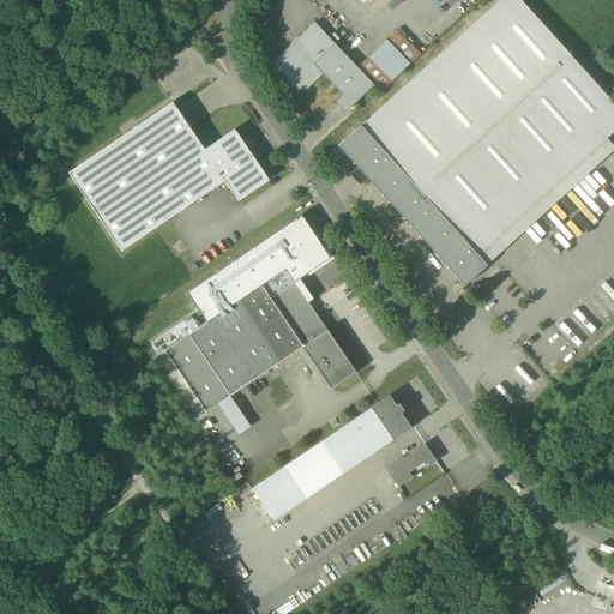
[(499,0),(361,126),(477,256),(606,139),(613,131),(613,104),(518,0),(499,0)]
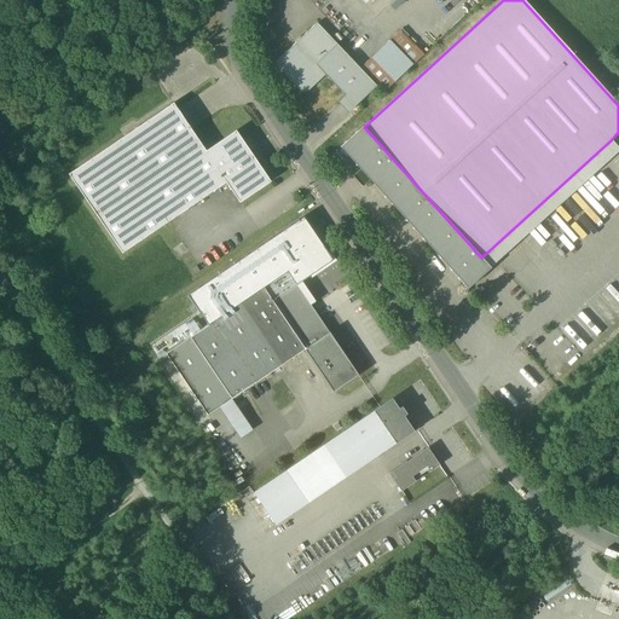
[(395,0),(389,6),(394,11),(405,0),(395,0)]
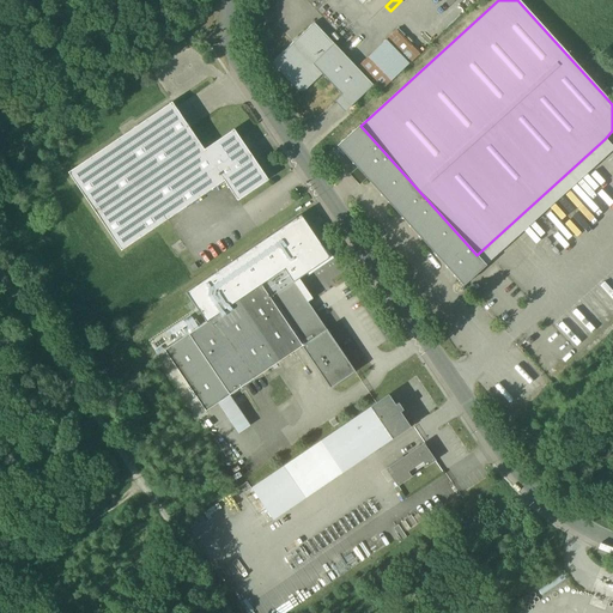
[(374,86),(334,44),(314,23),(274,61),(274,66),(298,92),(304,92),(322,76),(352,107),(374,86)]
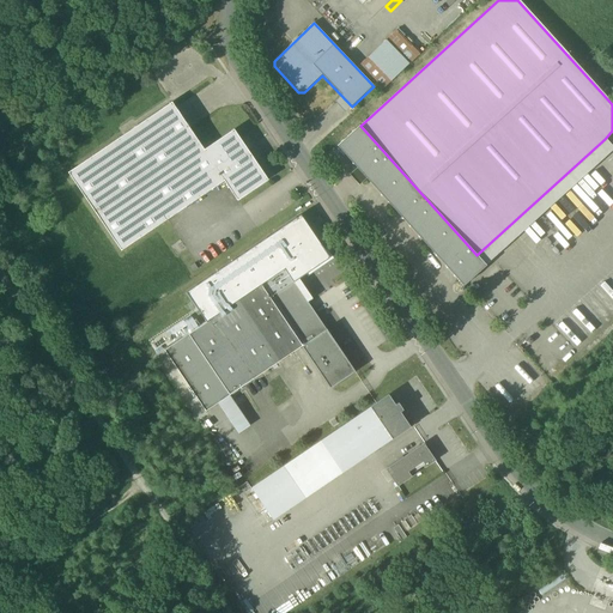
[(419,54),(396,30),(386,41),(410,65),(419,54)]
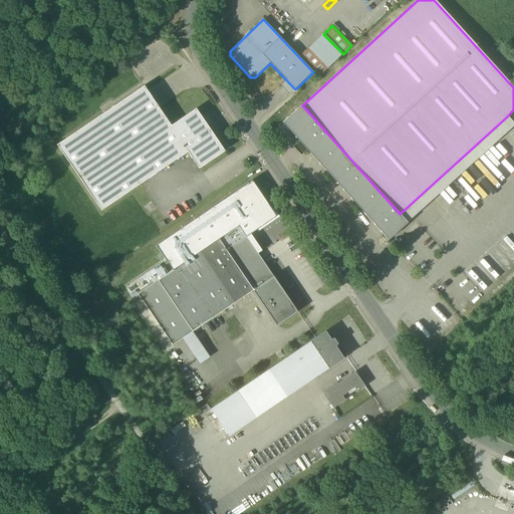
[(342,53),(323,34),(309,48),(328,67),(342,53)]
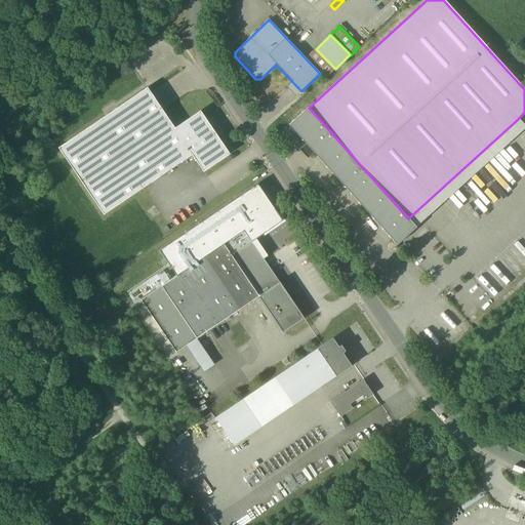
[(335,70),(316,48),(307,57),(326,78),(335,70)]
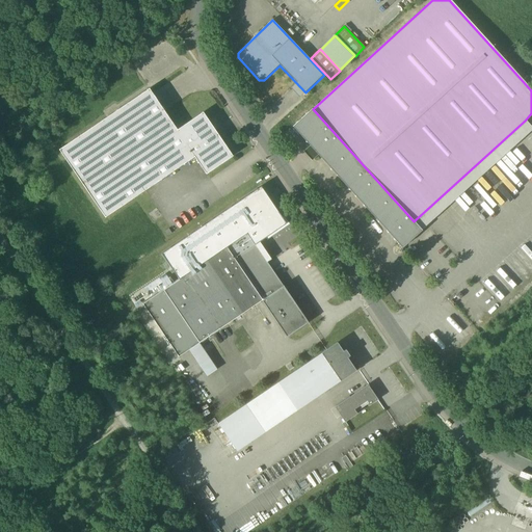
[(203,112),(178,130),(150,89),(59,151),(105,218),(194,157),(206,175),(233,157),(203,112)]
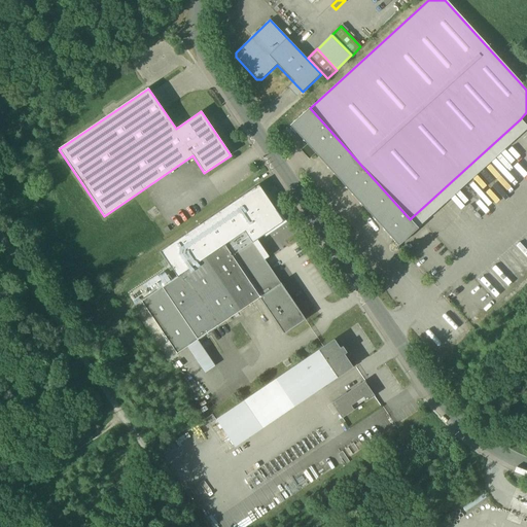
[(315,153),(398,246),(418,229),(418,227),(410,219),(310,108),(290,126),(307,144),(315,153)]
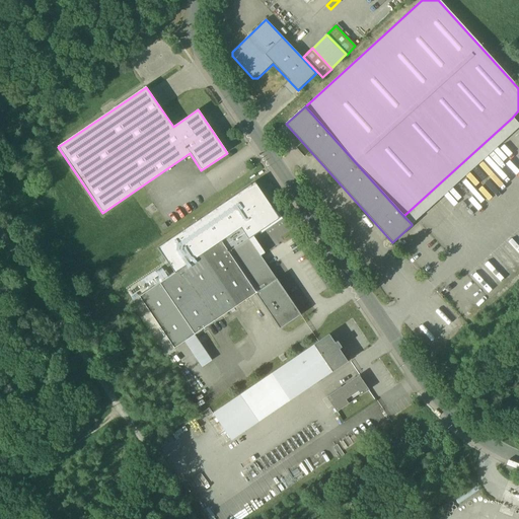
[(403,216),(412,224),(518,127),(518,125),(512,118),(403,216)]
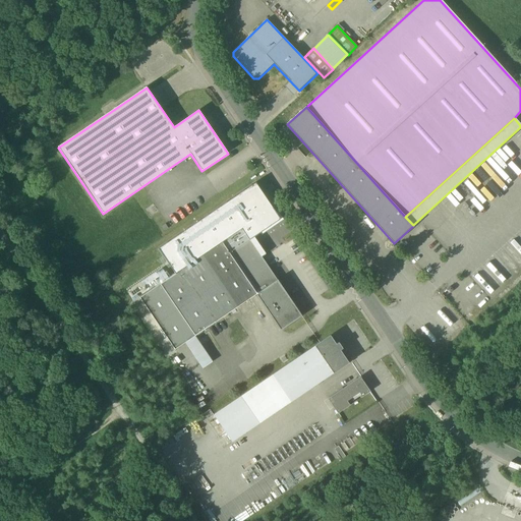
[(311,152),(303,142),(297,149),(305,158),(311,152)]
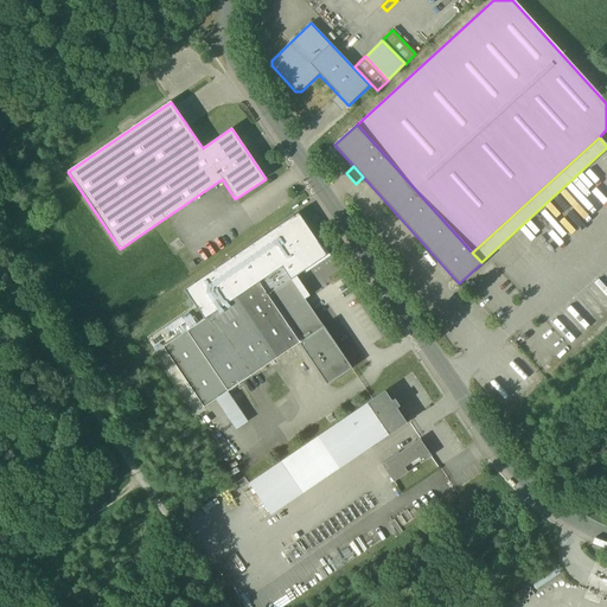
[(185,289),(205,319),(210,315),(234,299),(259,282),(282,266),(291,279),(296,275),(304,272),(305,274),(331,256),(320,240),(318,242),(298,212),(185,289)]
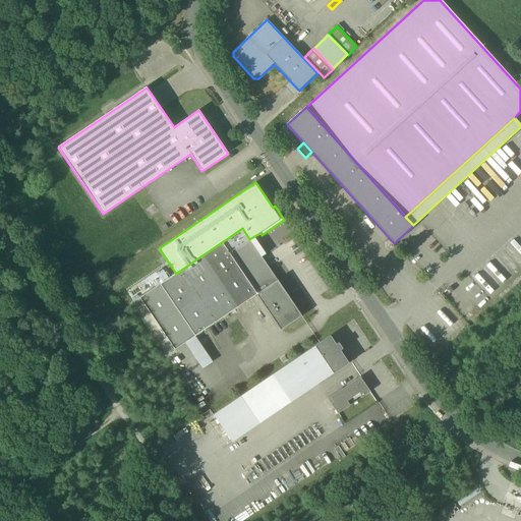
[(242,228),(222,242),(257,294),(278,281),(262,257),(249,239),(242,228)]
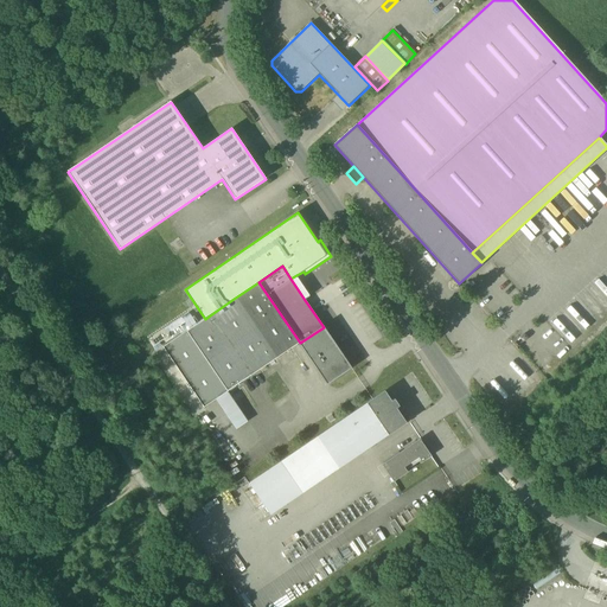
[(310,295),(296,275),(291,279),(305,300),(310,295)]
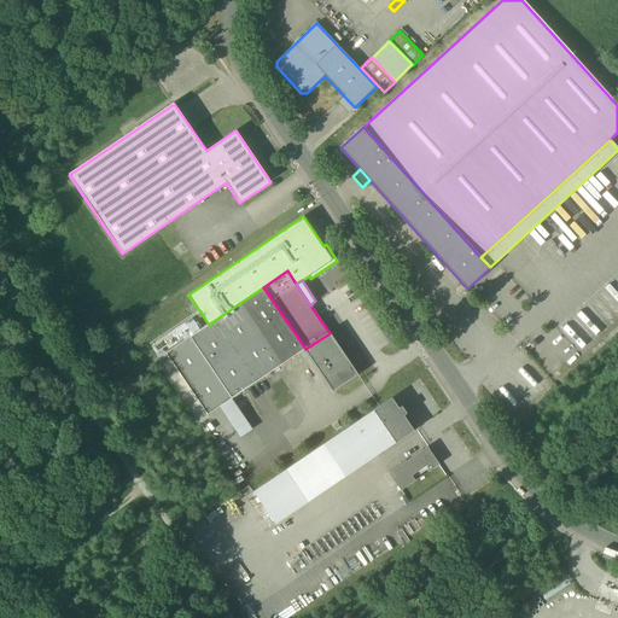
[(304,350),(305,349),(263,287),(238,304),(279,366),(304,350)]
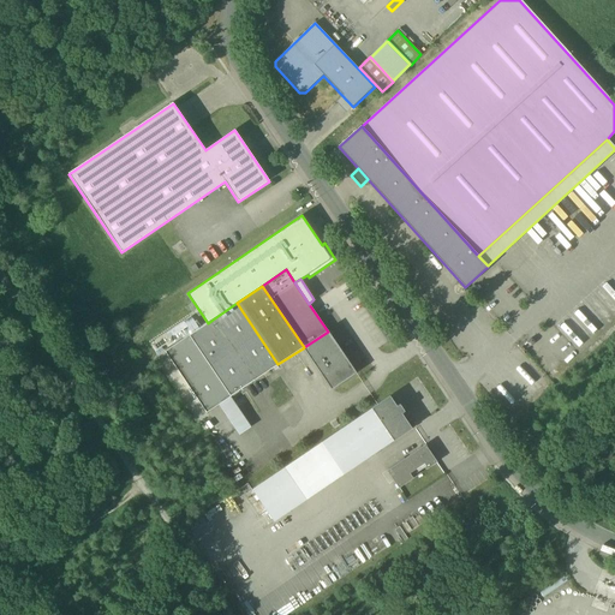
[(255,381),(278,364),(237,303),(213,320),(255,381)]
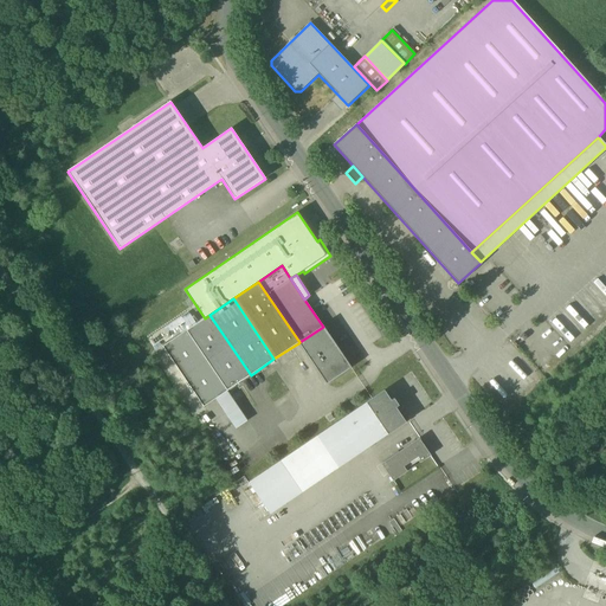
[(227,391),(251,375),(210,315),(205,318),(186,330),(227,391)]
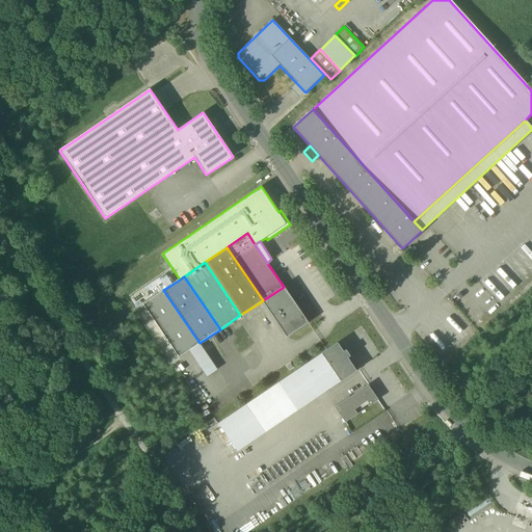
[(284,286),(284,287),(263,300),(262,301),(287,338),(309,323),(284,286)]
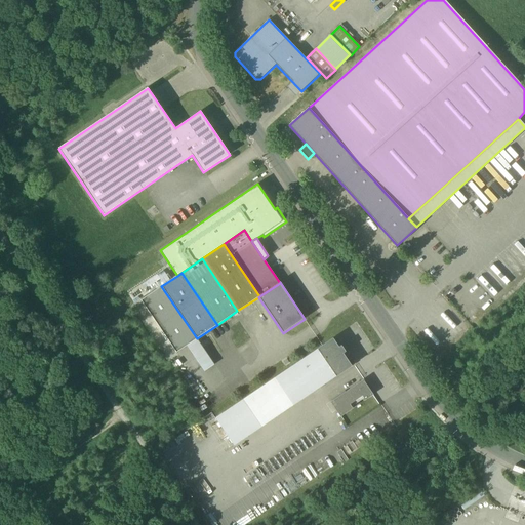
[(187,346),(197,338),(161,286),(140,300),(176,353),(187,346)]
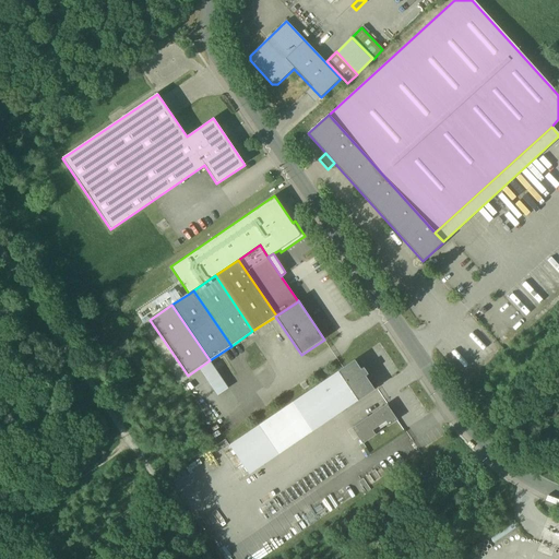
[(228,388),(210,360),(199,368),(217,395),(228,388)]
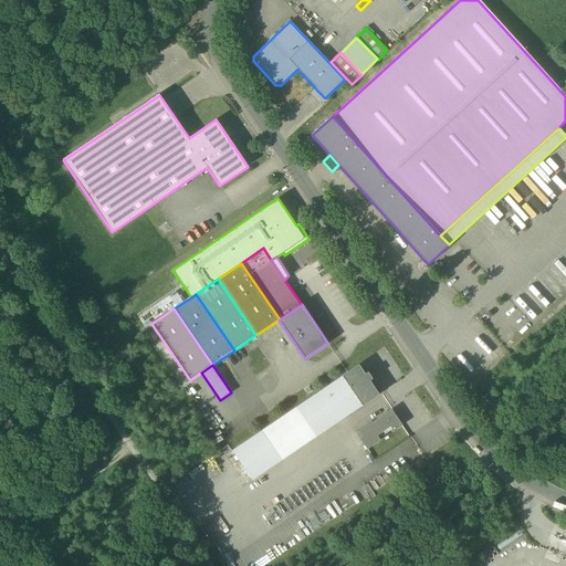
[(342,376),(343,376),(324,389),(344,418),(363,406),(379,395),(369,381),(373,379),(368,373),(365,375),(359,365),(342,376)]
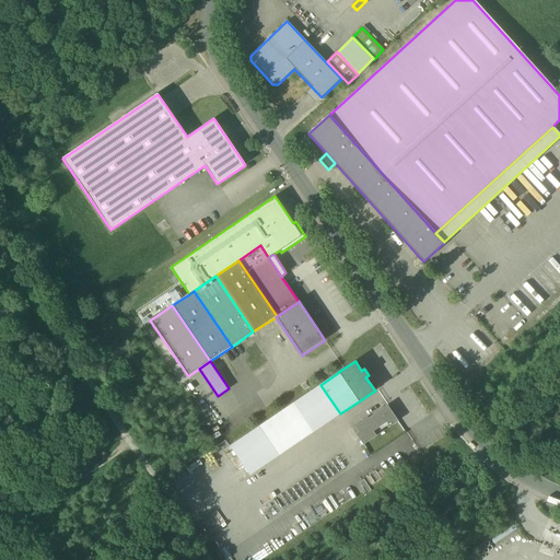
[(340,413),(321,385),(230,446),(249,475),(340,413)]
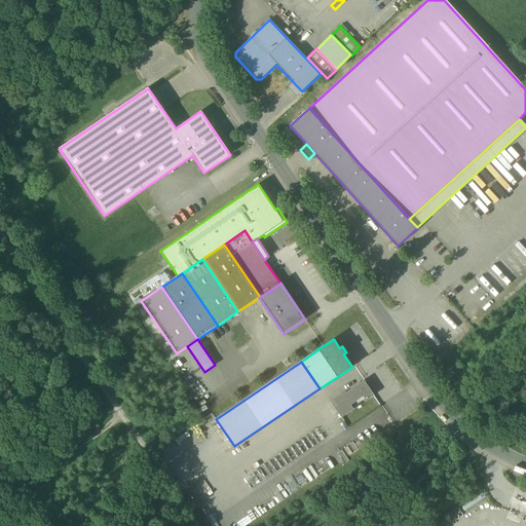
[(331,403),(341,418),(344,415),(341,411),(350,405),(363,397),(366,401),(374,396),(364,381),(331,403)]
